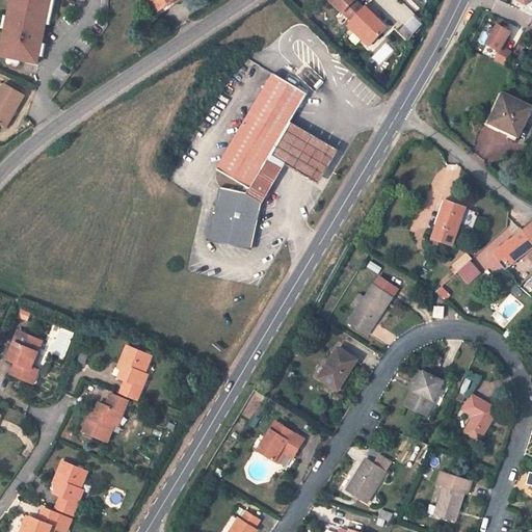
[(11,0),(0,56),(38,64),(51,0),(11,0)]
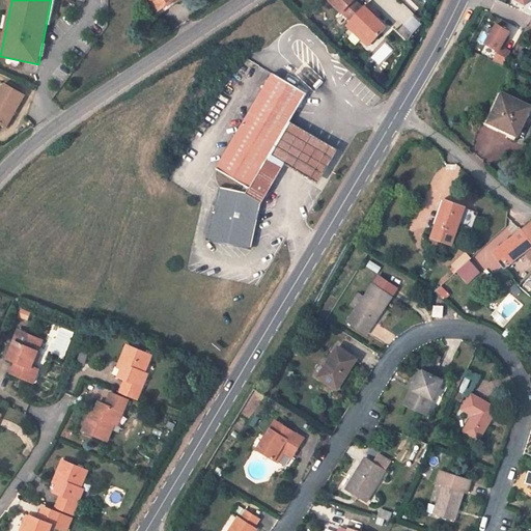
[(149,0),(152,3),(159,12),(176,0),(149,0)]
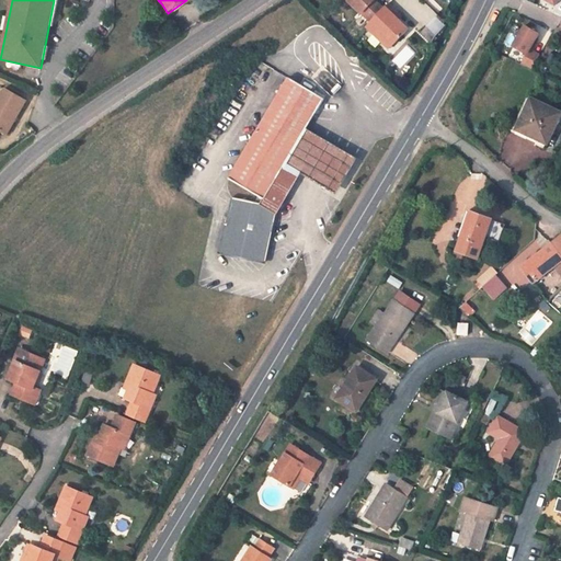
[(346,0),(346,1),(373,24),(385,10),(377,3),(378,0),(346,0)]
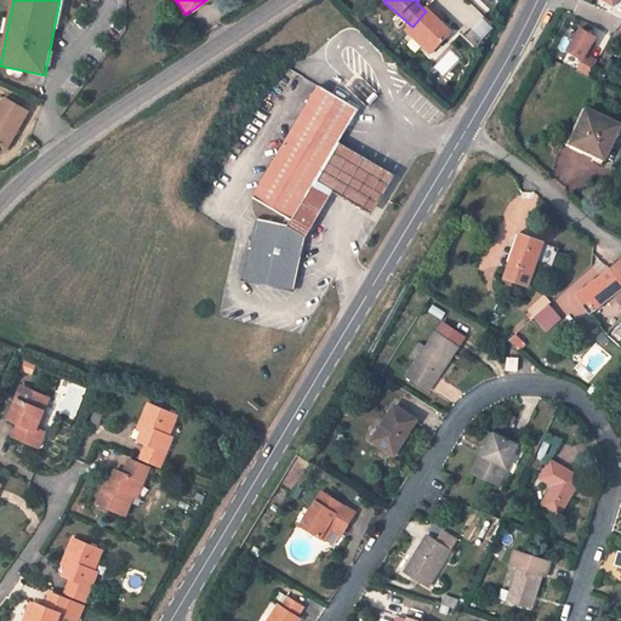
[(170,10),(180,24),(188,18),(186,15),(178,4),(170,10)]
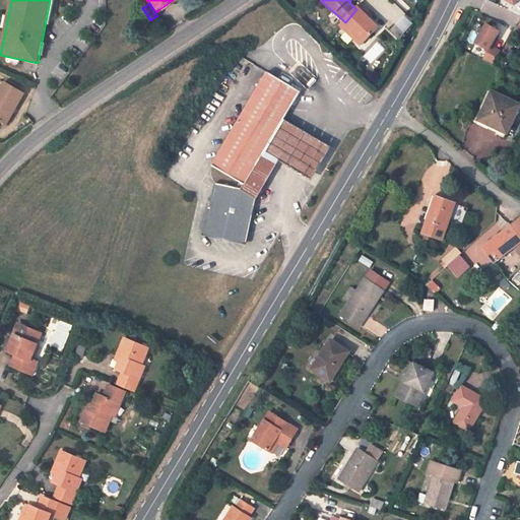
[(356,9),(345,22),(340,28),(348,35),(351,31),(368,46),(382,28),(366,15),(369,11),(361,5),(356,9)]
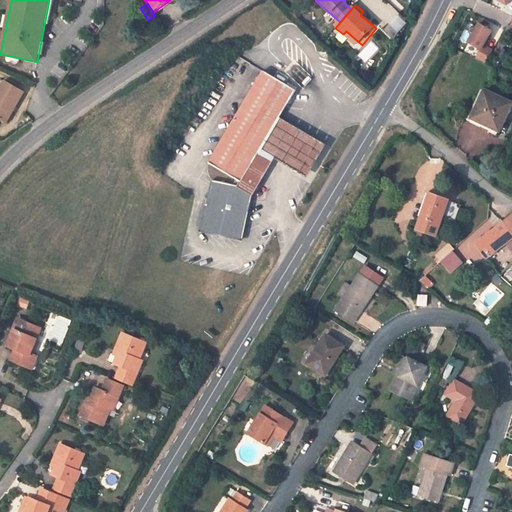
[(391,25),(386,31),(397,41),(402,35),(400,33),(409,23),(399,15),(391,25)]
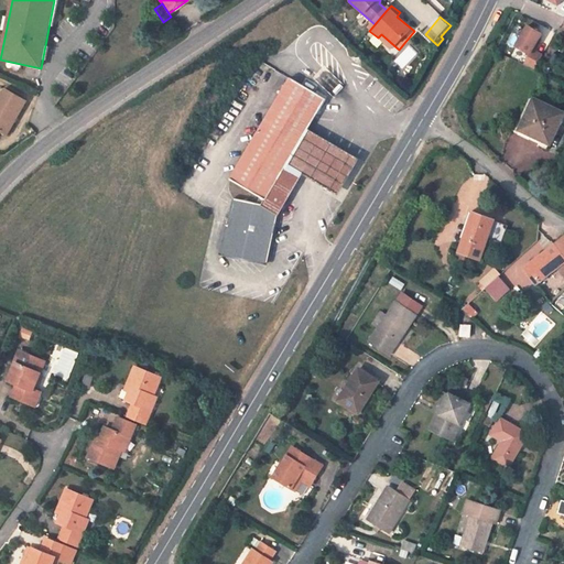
[(528,28),(516,49),(530,56),(524,66),(534,71),(542,57),(533,52),(542,35),(528,28)]
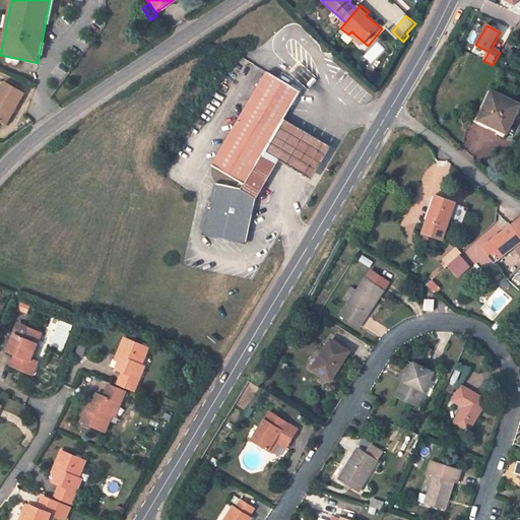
[(351,31),(348,35),(365,49),(368,46),(351,31)]
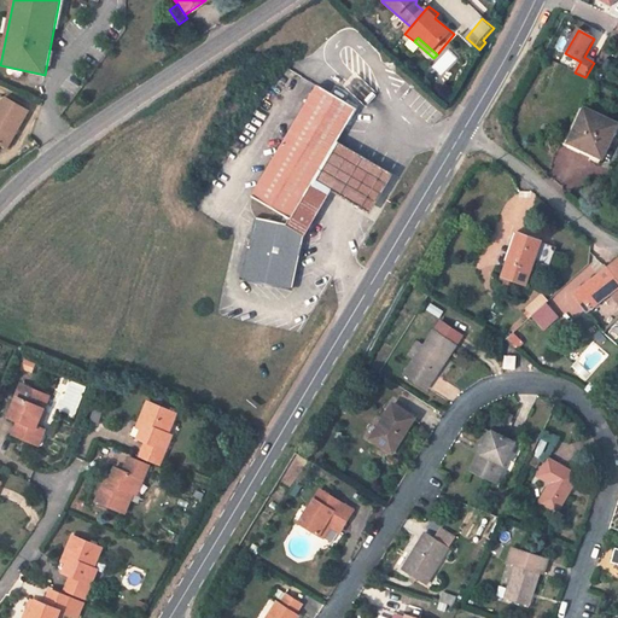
[(356,71),(343,85),(366,109),(378,94),(356,71)]
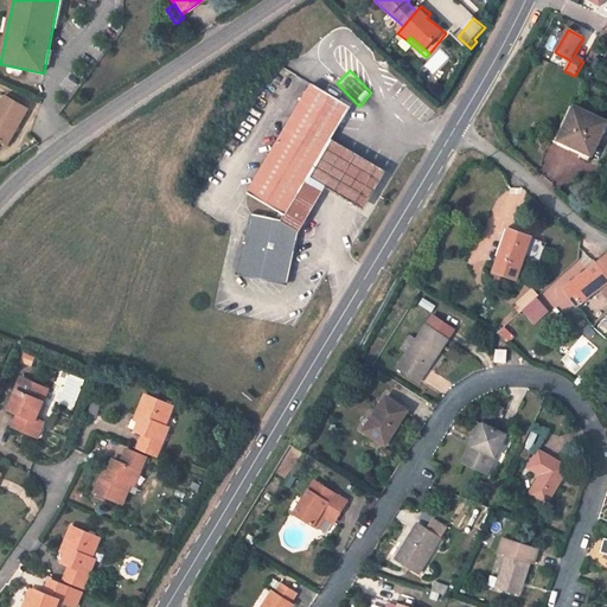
[(287,216),(307,181),(332,140),(344,120),(351,108),(313,85),(248,195),(282,213),(287,216)]
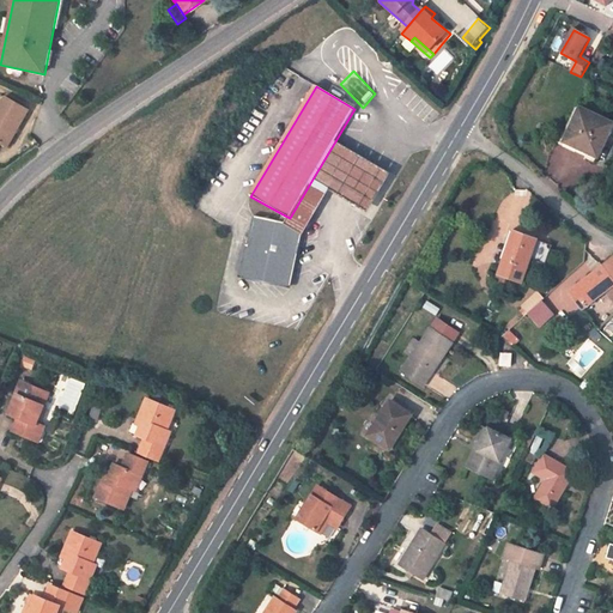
[(0,101),(0,144),(1,145),(10,149),(29,110),(6,97),(0,101)]
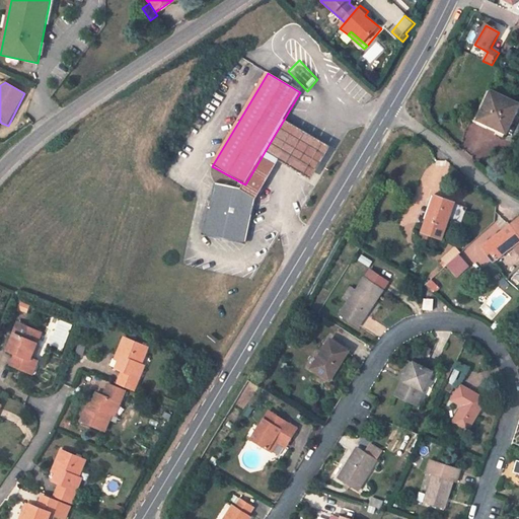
[(492,92),(488,90),(474,119),(478,121),(492,92)]
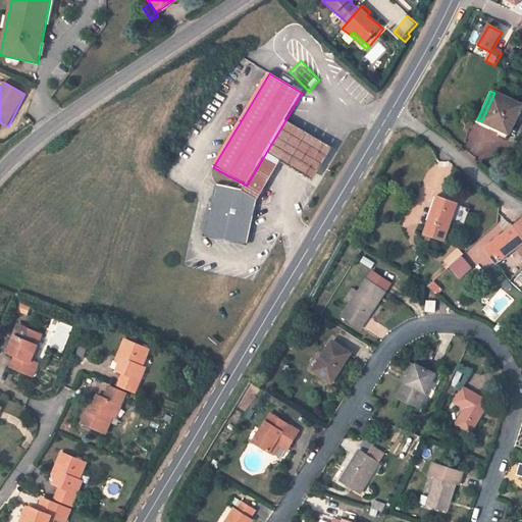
[(481,121),(492,126),(493,124),(511,133),(521,109),(521,105),(494,93),(481,121)]
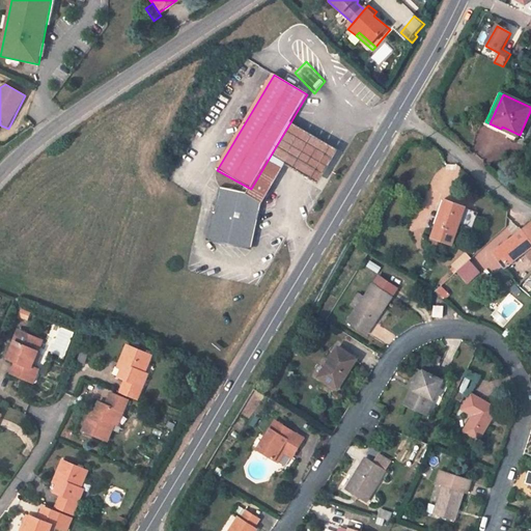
[(223,106),(218,103),(212,113),(217,116),(223,106)]
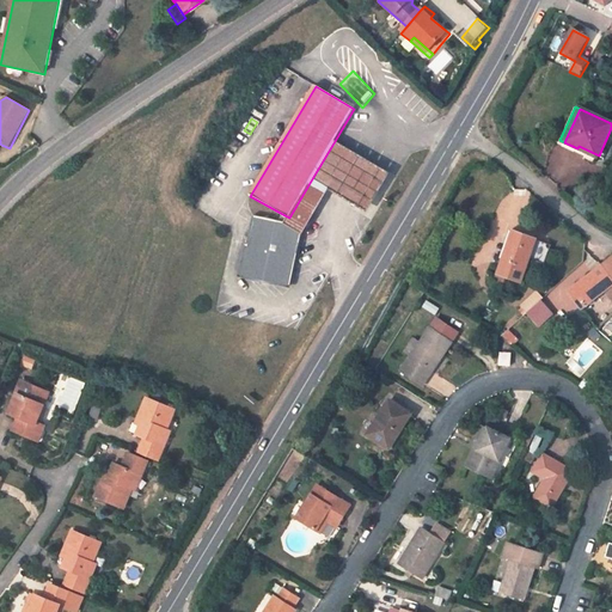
[(564,142),(560,140),(557,145),(576,153),(577,148),(564,142)]
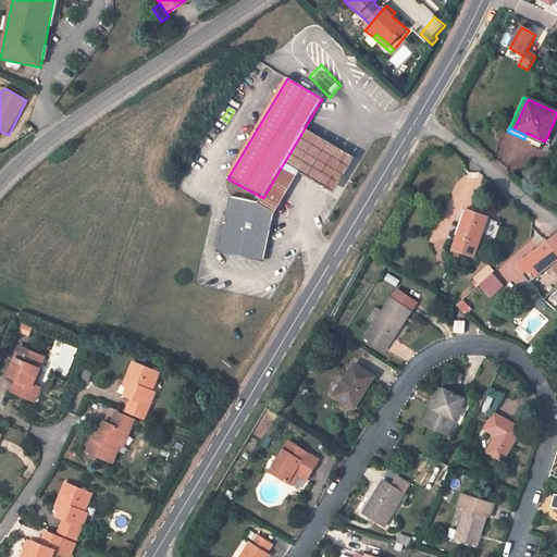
[(282,166),(297,176),(299,173),(334,194),(355,158),(305,128),(282,166)]
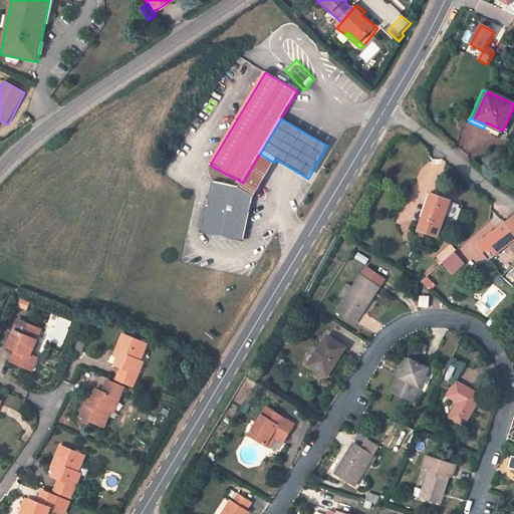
[(274,163),(260,154),(243,183),(241,187),(254,190),(258,191),(274,163)]
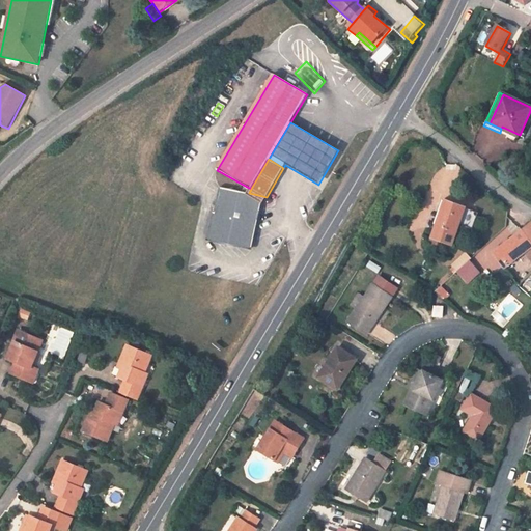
[(243,192),(220,188),(208,241),(250,250),(262,196),(249,193),(243,192)]
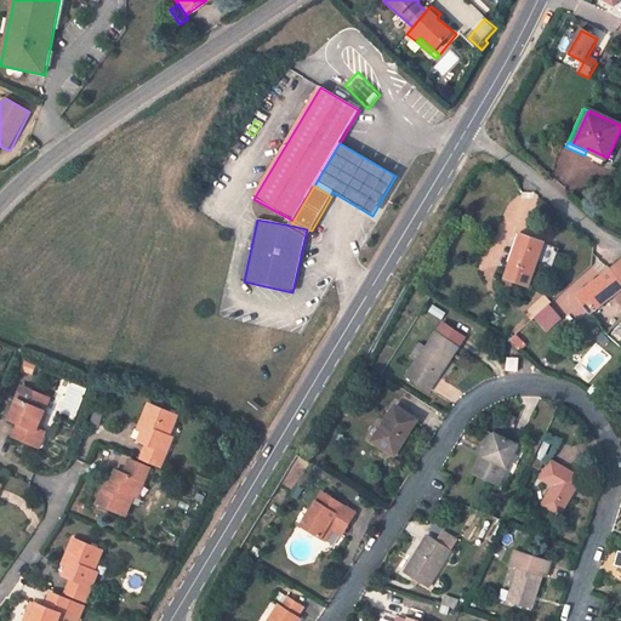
[(513,265),(523,238),(518,235),(508,263),(511,265),(513,265)]
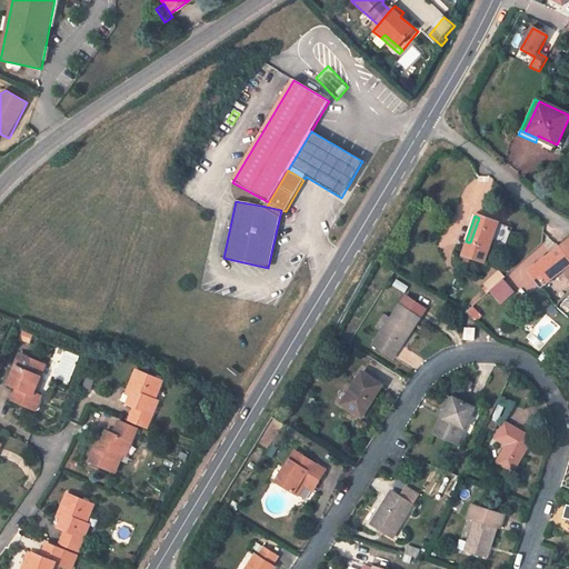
[(468,242),(463,256),(483,262),(490,246),(493,247),(501,225),(479,218),(470,242),(468,242)]
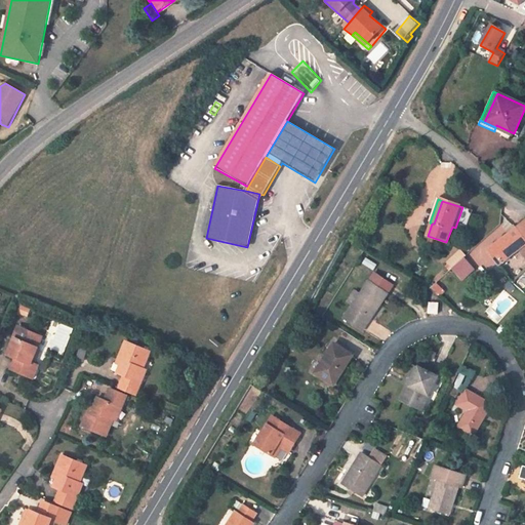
[(473,211),(462,207),(455,228),(466,232),(473,211)]
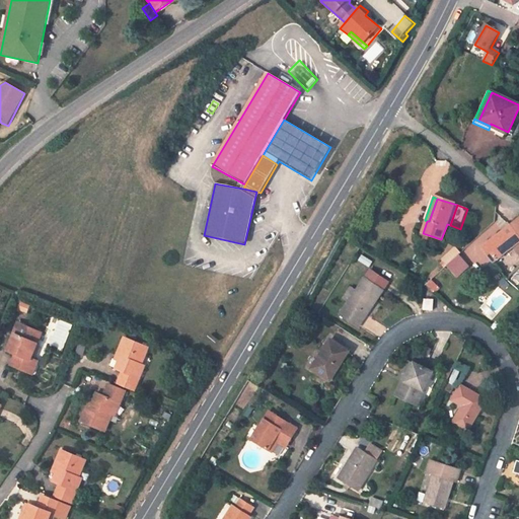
[(518,241),(518,234),(512,225),(484,248),(495,262),(513,246),(518,241)]
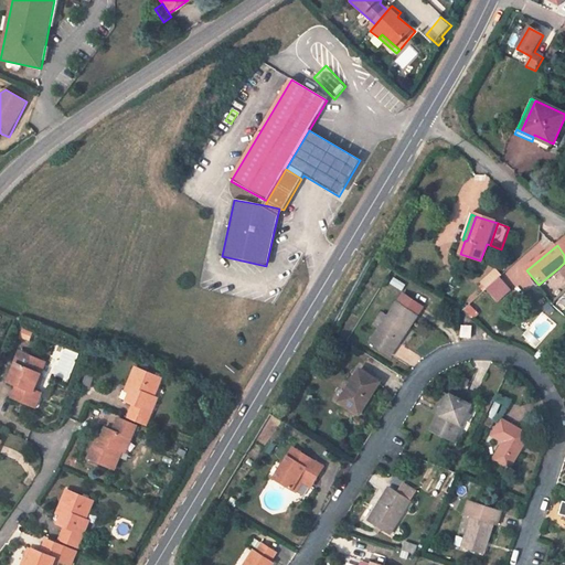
[(498,269),(482,283),(488,289),(502,276),(503,276),(498,269)]
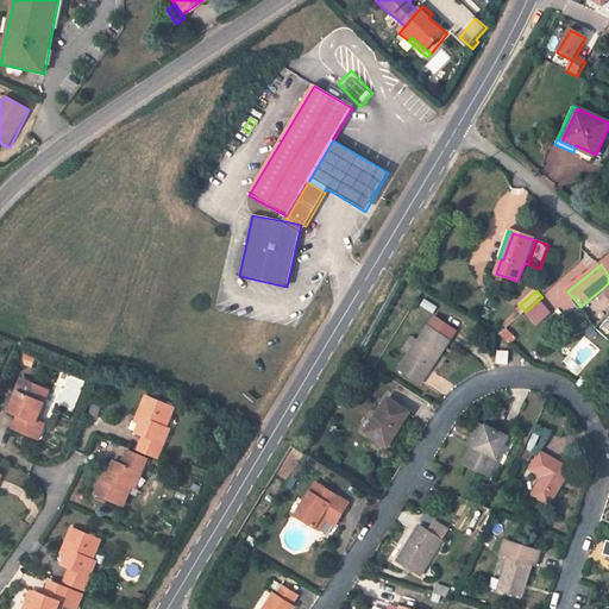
[(541,297),(526,312),(525,313),(537,326),(553,312),(541,297)]
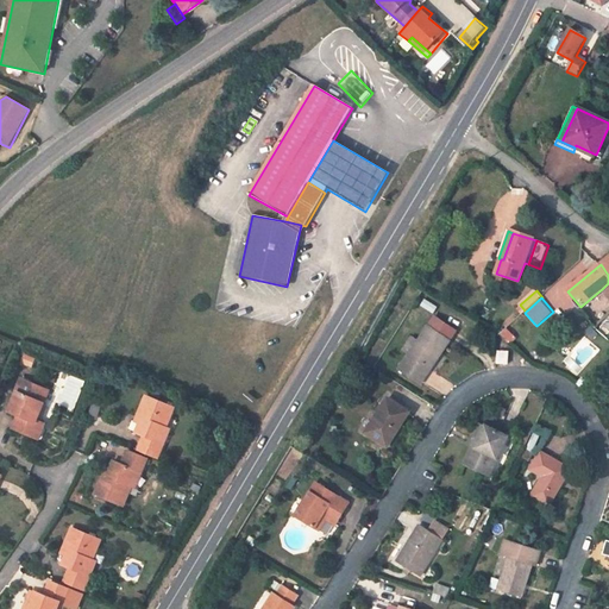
[(490,313),(481,307),(476,315),(487,321),(490,313)]
